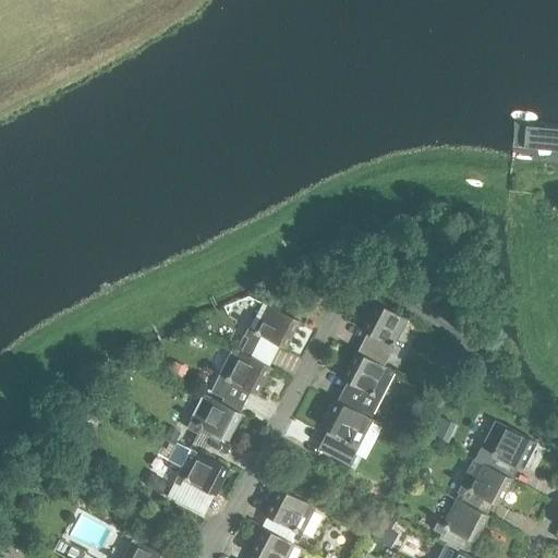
[(557,155),(557,125),(522,123),(520,153),(557,155)]
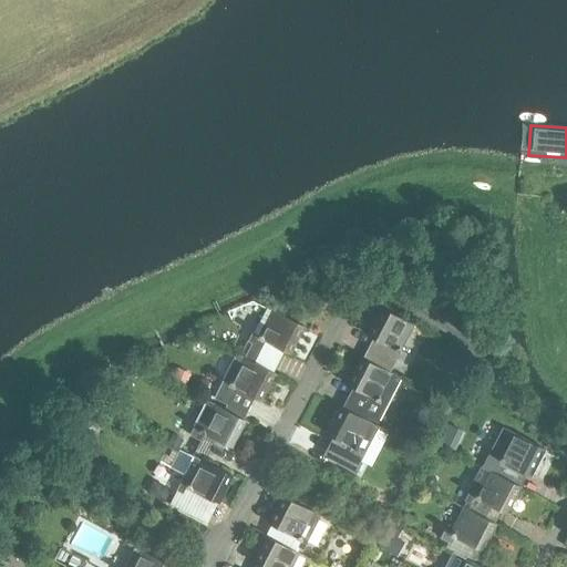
[(372,338),(362,357),(389,370),(397,359),(401,360),(405,352),(399,350),(412,323),(380,307),(366,334),(372,338)]
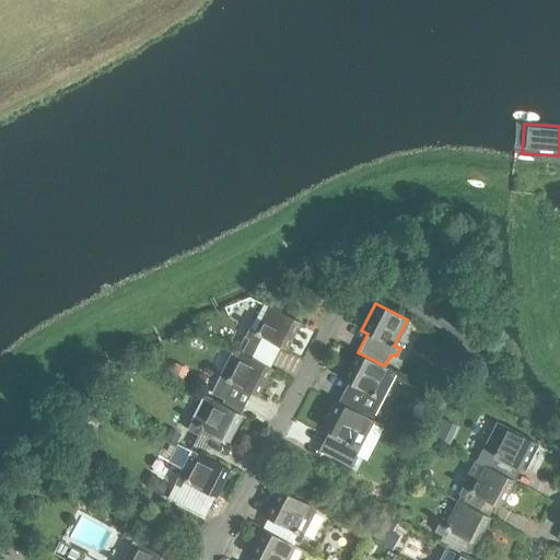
[(248,327),(242,338),(275,356),(280,346),(286,349),(300,322),(268,304),(254,330),(248,327)]
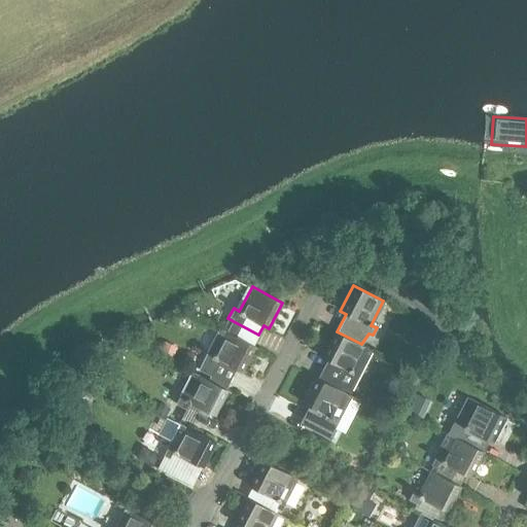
[(219,327),(202,362),(231,379),(236,371),(239,372),(253,346),(252,346),(258,335),(227,318),(221,328),(219,327)]
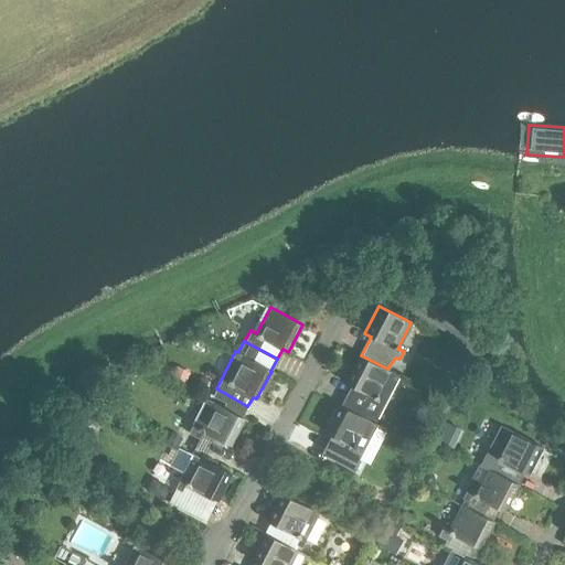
[(351,385),(340,405),(366,418),(368,417),(376,422),(400,375),(387,369),(361,355),(359,354),(343,382),(351,385)]
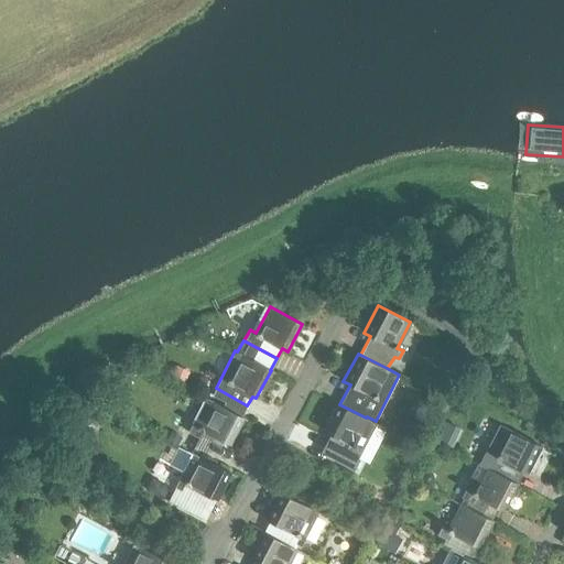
[(247,405),(216,388),(209,399),(212,400),(197,426),(192,423),(187,432),(198,437),(203,431),(230,445),(245,416),(241,415),(247,405)]
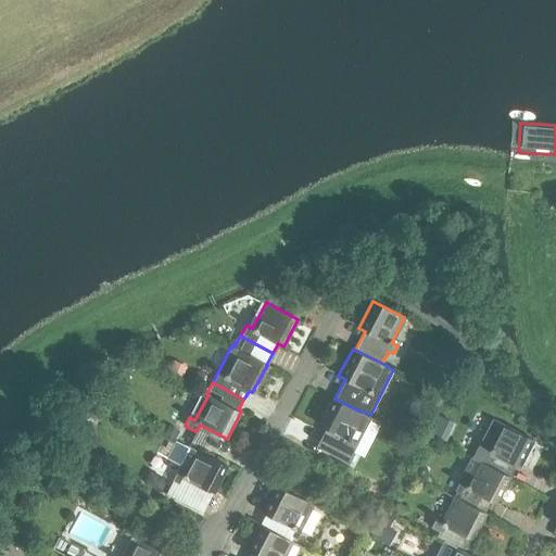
[(371,418),(361,412),(335,399),(332,396),(318,424),(326,428),(316,446),(350,464),(355,452),(354,451),(371,418)]
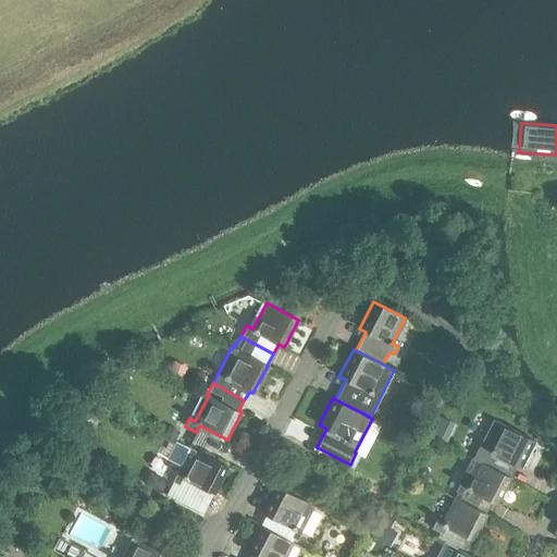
[(484,458),(482,462),(509,475),(515,463),(522,468),(536,441),(503,423),(489,449),(483,446),(479,454),(484,458)]
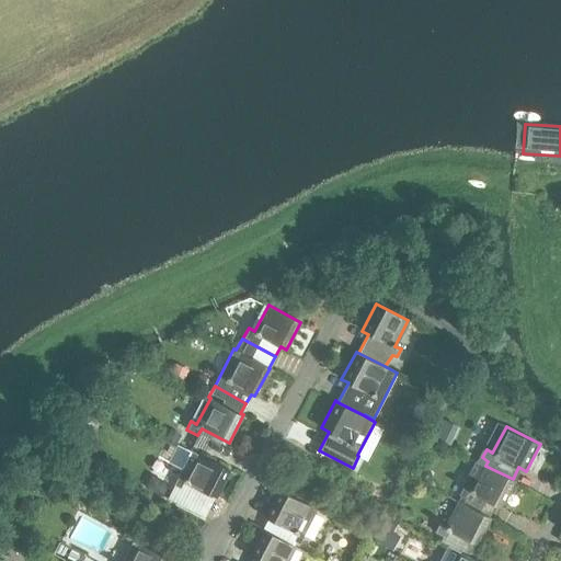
[(174,484),(173,484),(167,496),(204,516),(214,496),(215,496),(229,469),(192,449),(174,484)]
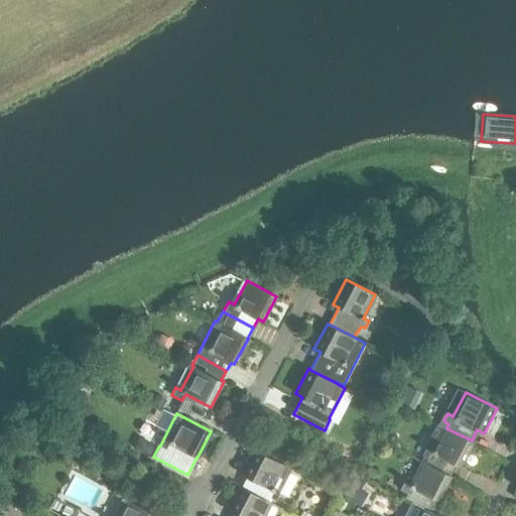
[(426,457),(424,462),(448,475),(455,463),(461,466),(473,441),(472,440),(446,428),(437,423),(421,455),(426,457)]
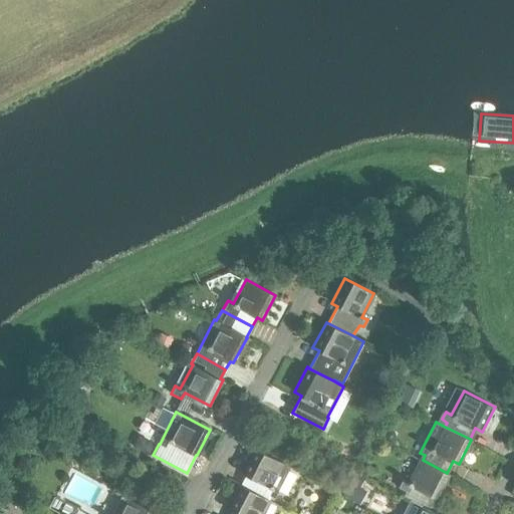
[(249,476),(244,486),(267,498),(269,495),(274,497),(278,490),(290,467),(255,448),(242,473),(249,476)]
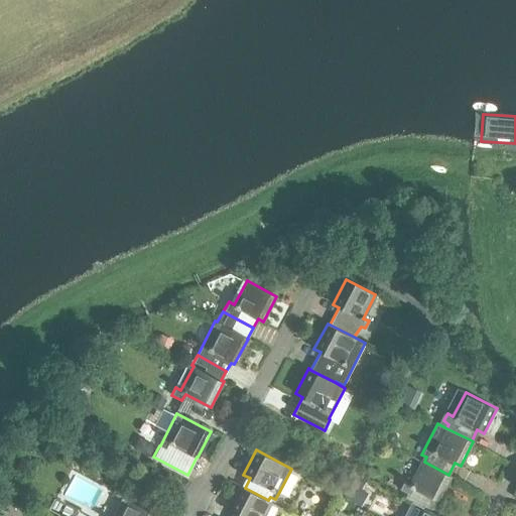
[(405,498),(411,501),(412,500),(426,507),(432,498),(437,501),(452,476),(448,475),(424,462),(421,460),(408,484),(404,481),(399,489),(407,494),(405,498)]
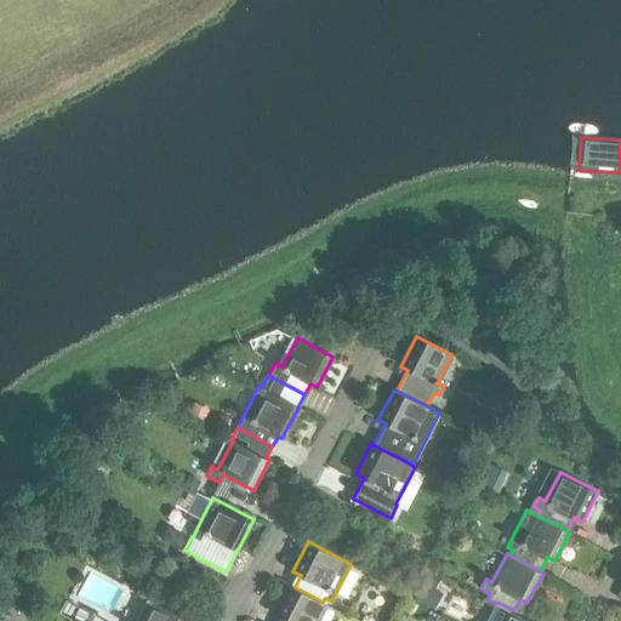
[(415,598),(432,608),(440,592),(425,582),(415,598)]
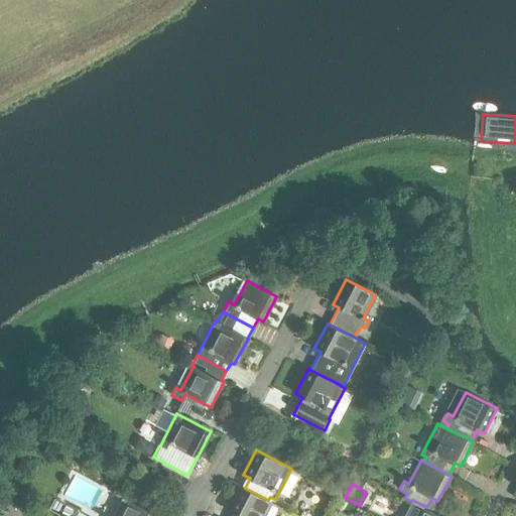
[(263,515),(270,502),(268,500),(245,488),(241,487),(229,511),(238,515),(263,515)]
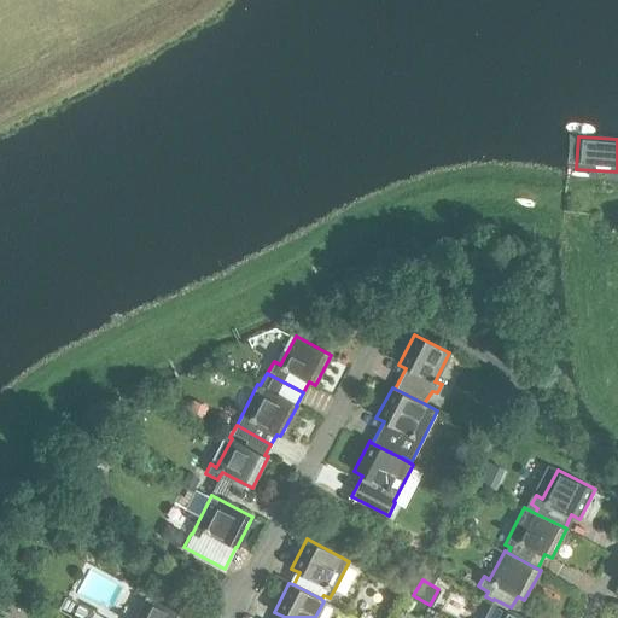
[(138,617),(185,617),(186,616),(150,596),(138,617)]
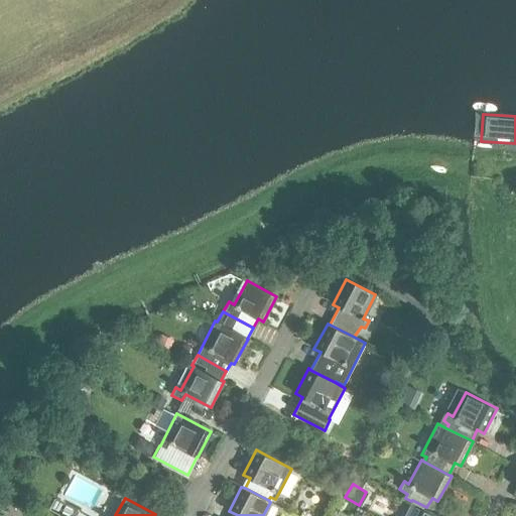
[(411,501),(403,515),(442,515),(426,507),(412,500),(411,501)]
